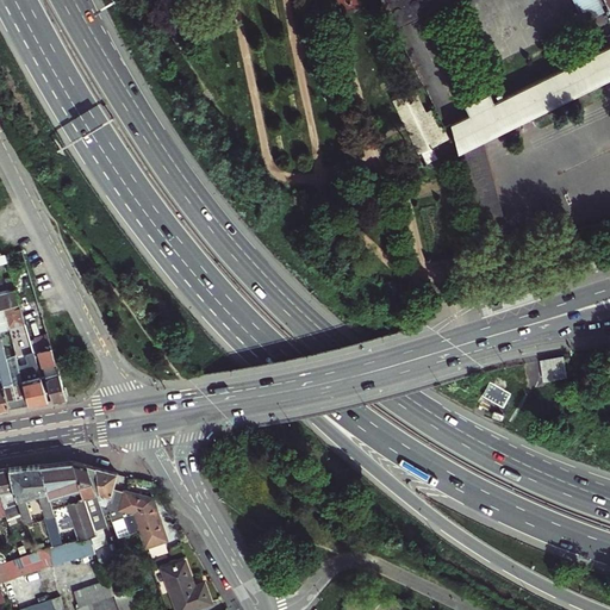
[(408,0),(398,0),(386,6),(393,20),(414,12),(408,0)]
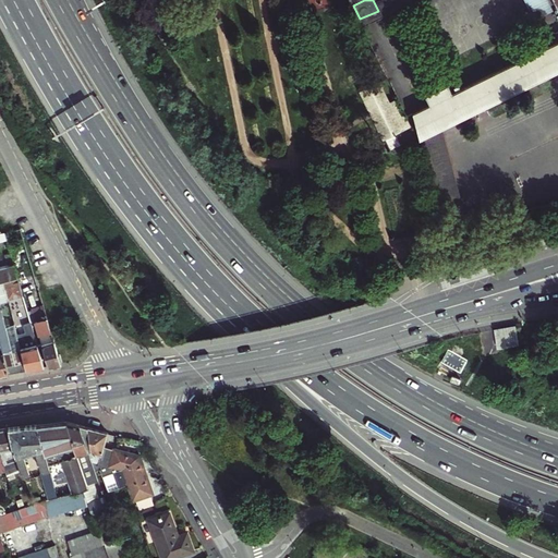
[(402,0),(396,3),(393,0),(373,0),(378,11),(360,19),(363,25),(414,0),(402,0)]
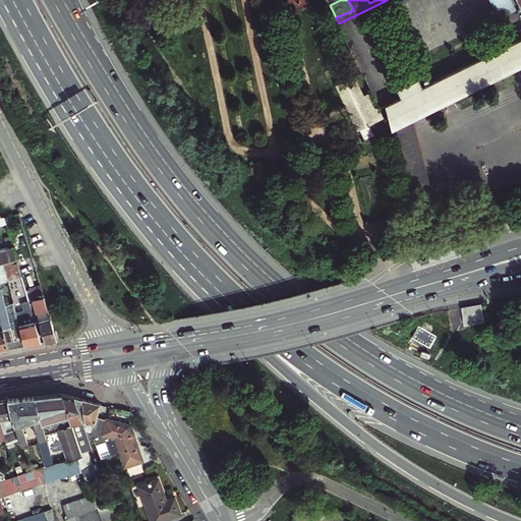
[(510,0),(482,0),(494,21),(515,11),(510,0)]
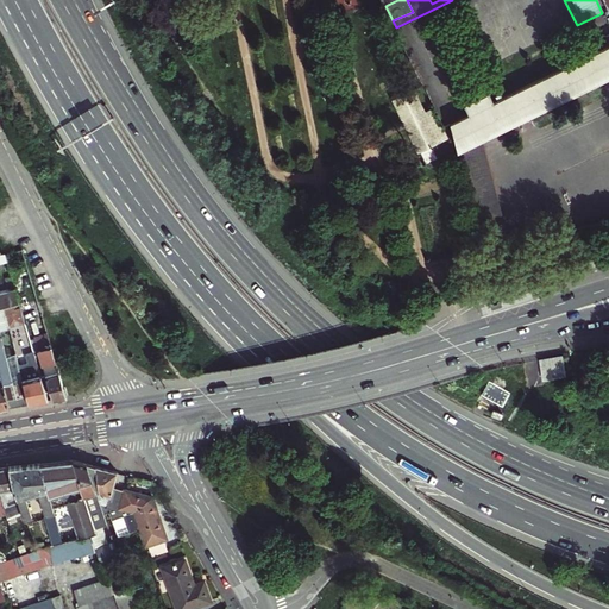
[(608,33),(606,36),(608,43),(491,101),(487,92),(462,104),(466,113),(449,121),(457,154),(477,220),(503,213),(479,138),(608,75),(608,33)]
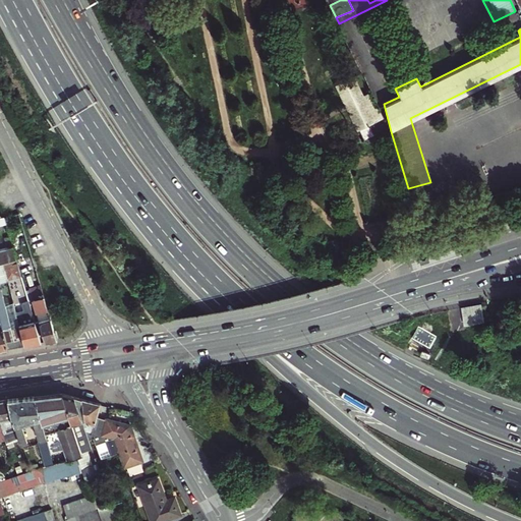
[(338,83),(363,139),(373,135),(368,125),(383,119),(371,93),(362,97),(354,76),(338,83)]
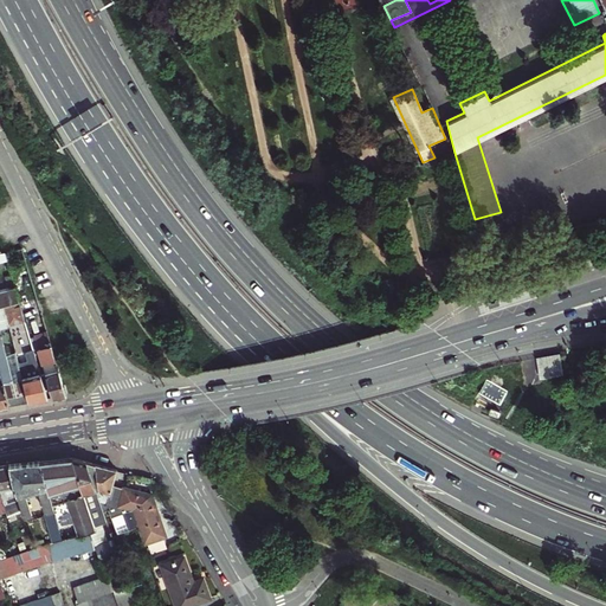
[(6,262),(8,270),(25,264),(20,246),(4,252),(6,262)]
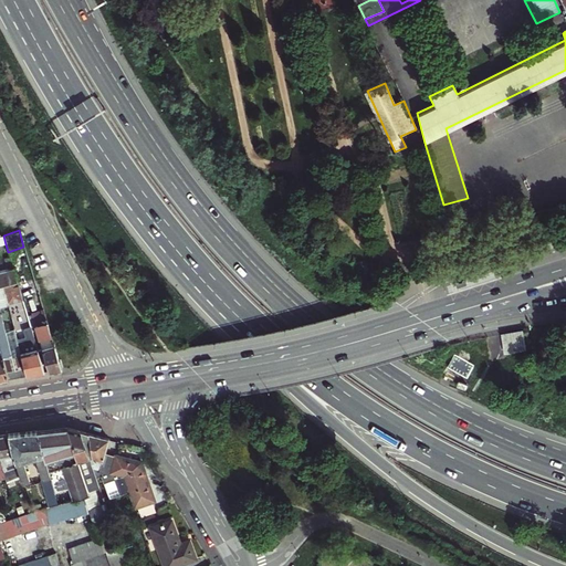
[(4,270),(2,271),(6,284),(17,282),(11,263),(8,253),(2,255),(4,264),(6,269),(4,270)]
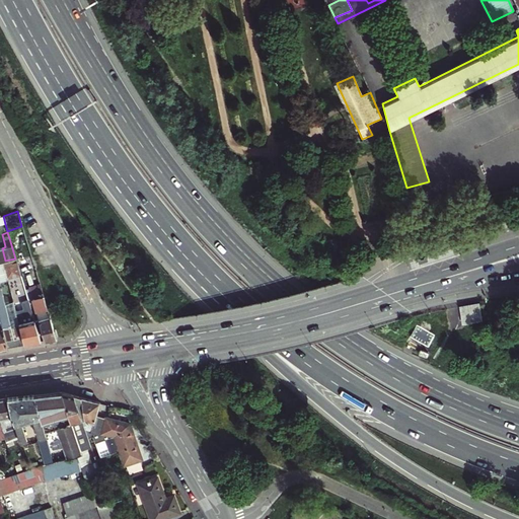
[(5,261),(0,262),(0,319),(7,347),(15,346),(24,345),(18,322),(9,324),(5,309),(0,291),(0,281),(20,275),(15,258),(5,261)]
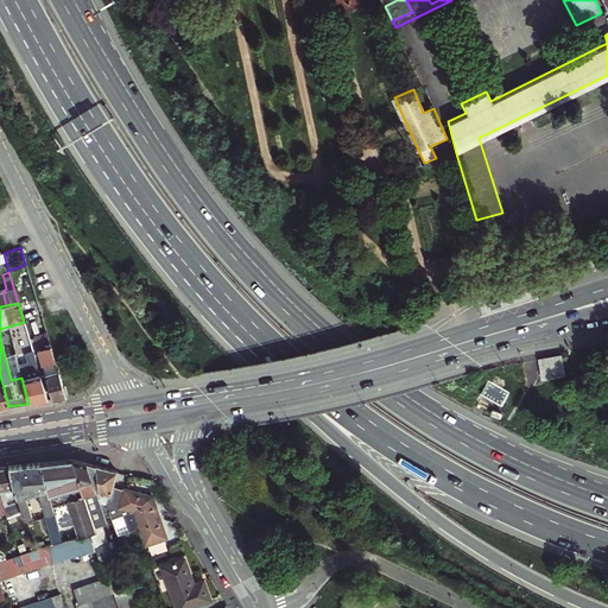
[(32,352),(46,400),(56,398),(65,397),(64,390),(59,375),(46,331),(27,335),(32,352)]
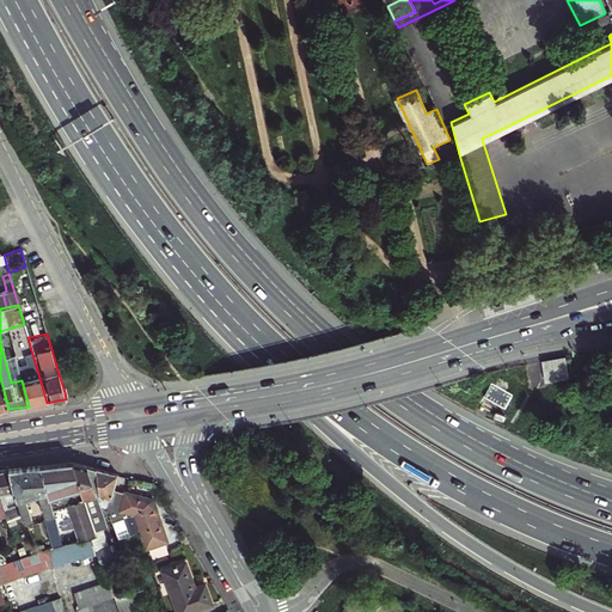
[(31,379),(22,380),(29,407),(37,404),(47,403),(32,354),(24,356),(30,375),(31,379)]
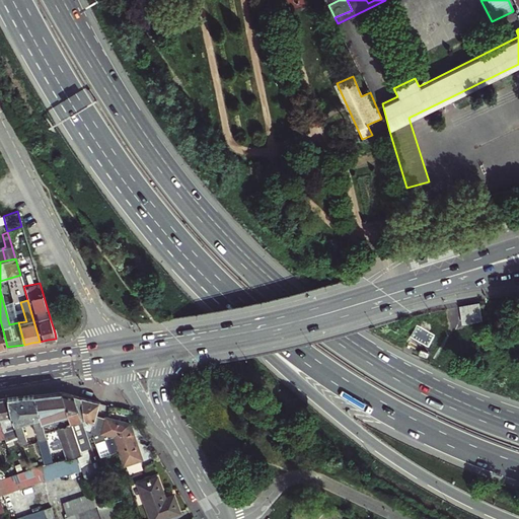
[(480,302),(461,305),(463,323),(484,320),(480,302)]
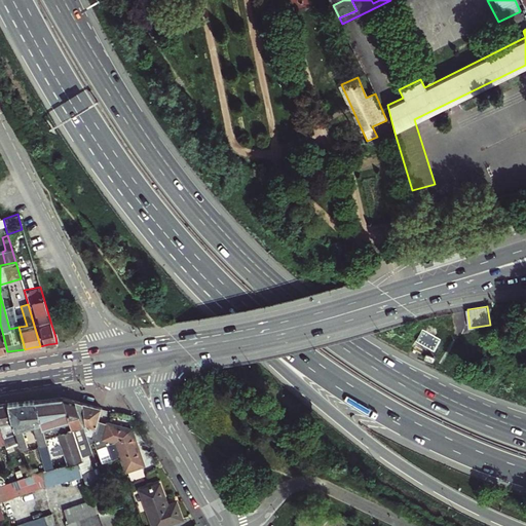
[(19,327),(14,311),(5,313),(9,329),(19,327)]
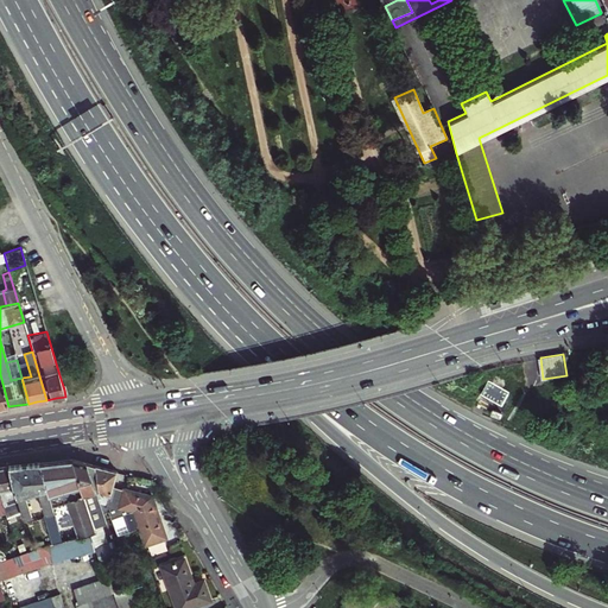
[(508,392),(487,381),(481,396),(502,405),(508,392)]
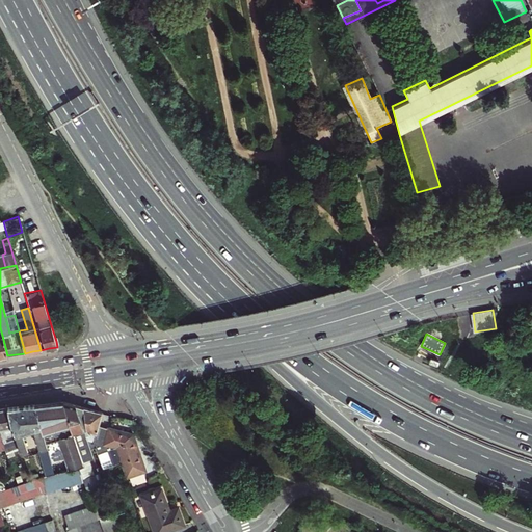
[(62,439),(59,439),(69,469),(79,466),(83,464),(62,401),(56,402),(48,402),(59,435),(61,434),(62,439)]
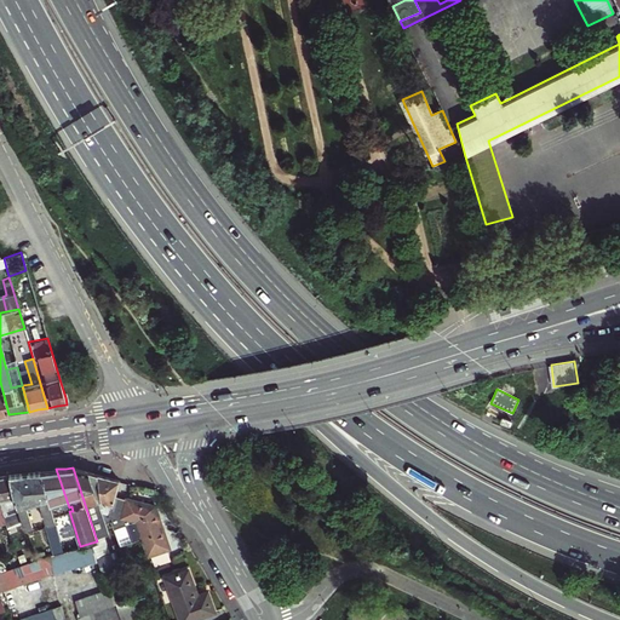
[(82,470),(73,468),(97,541),(98,543),(105,540),(103,529),(108,528),(105,521),(101,510),(101,506),(103,505),(101,495),(98,474),(82,470)]
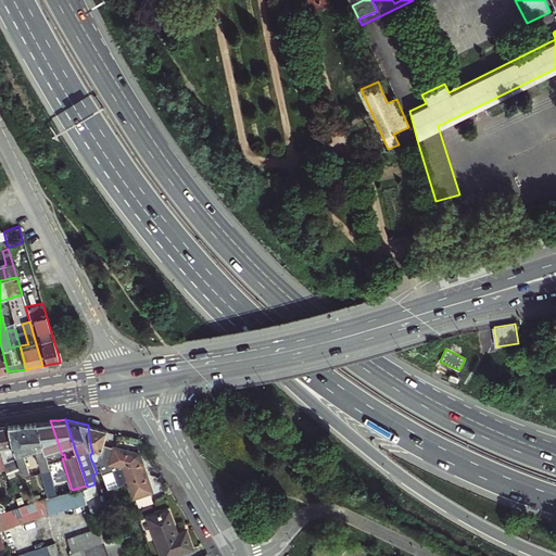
[(45,421),(36,422),(49,464),(58,462),(58,459),(62,458),(65,458),(64,454),(62,455),(50,420),(45,421)]
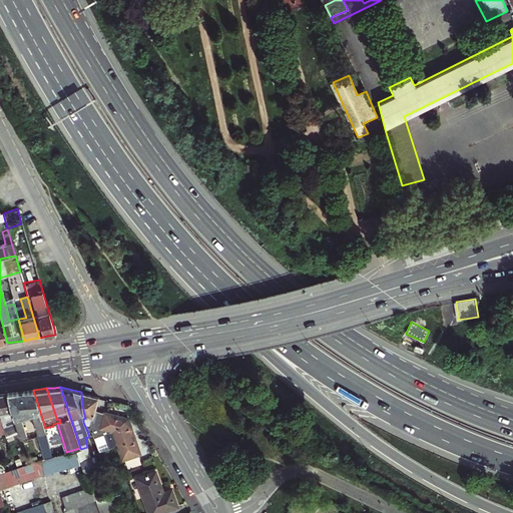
[(45,428),(33,390),(21,391),(8,393),(12,411),(24,440),(28,439),(29,436),(21,418),(33,415),(39,434),(40,434),(47,458),(53,456),(51,449),(48,440),(45,428)]
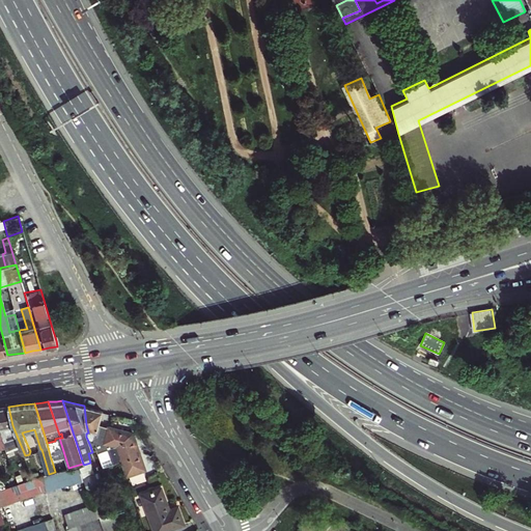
[(101,424),(103,411),(89,408),(84,406),(86,424),(88,432),(86,434),(86,437),(90,446),(95,446),(96,451),(103,450),(102,448),(103,444),(99,443),(100,441),(101,424)]
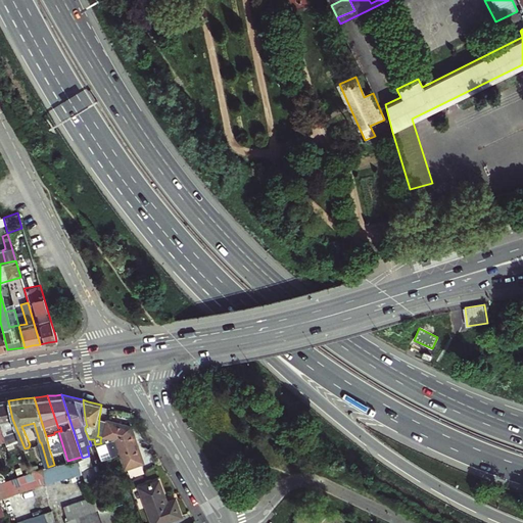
[(0,401),(0,421),(12,419),(8,400),(2,401),(0,401)]
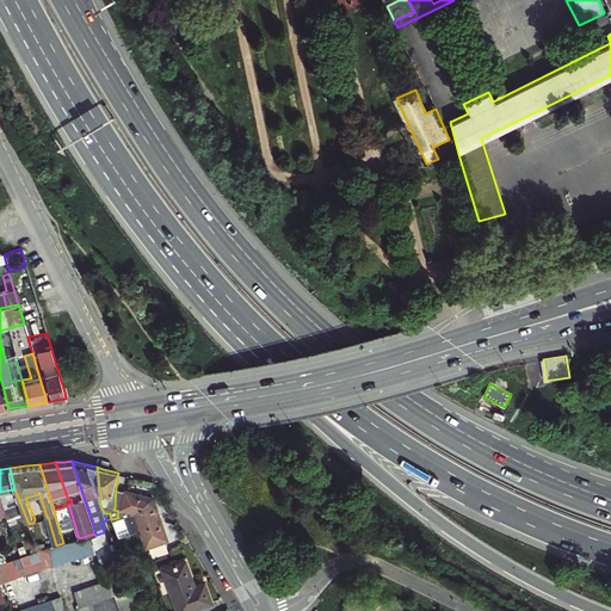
[(123,489),(116,488),(115,507),(113,510),(118,511),(117,516),(118,518),(127,516),(131,534),(141,530),(146,545),(170,539),(160,511),(155,497),(123,489)]
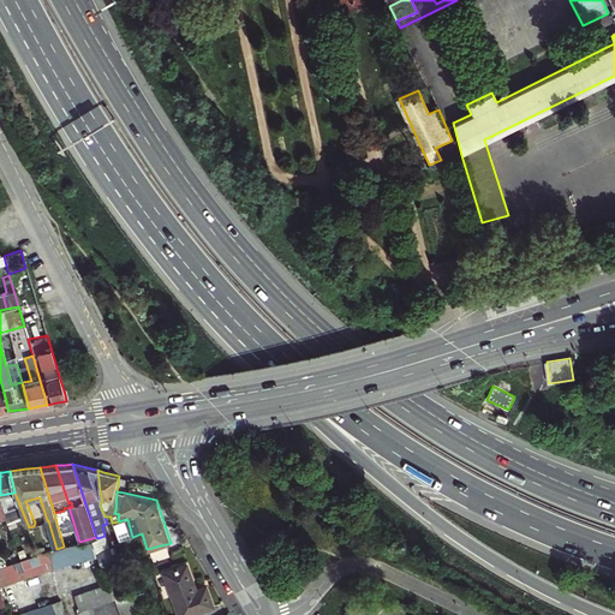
[(66,525),(58,527),(61,538),(69,536),(66,525)]
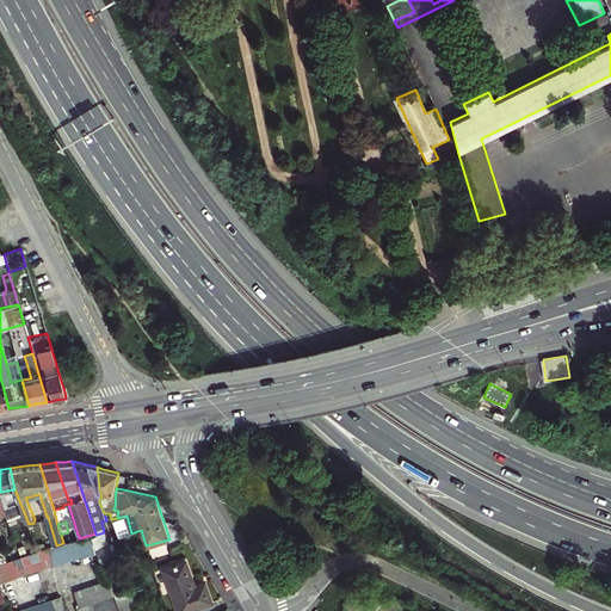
[(56,545),(0,562),(0,580),(0,582),(53,563),(96,550),(91,535),(79,538),(63,543),(56,545)]
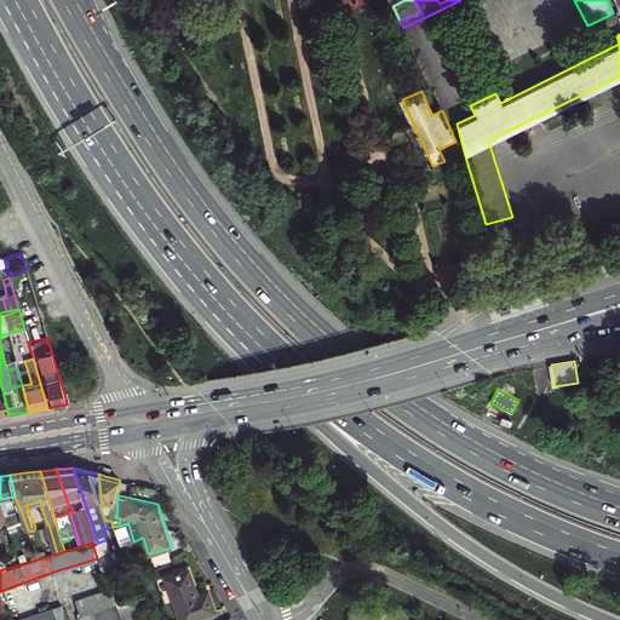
[(115,550),(97,556),(98,561),(102,570),(121,564),(115,550)]
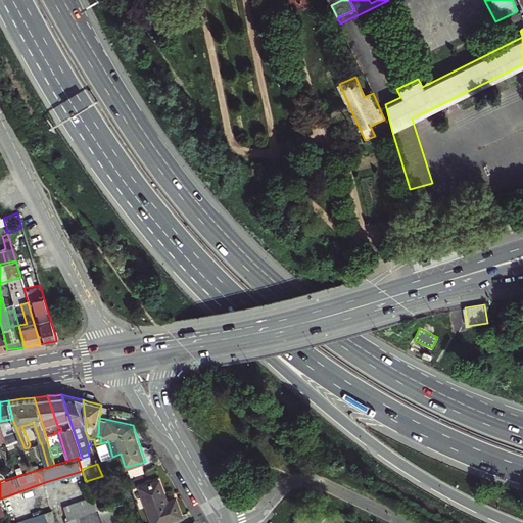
[(159,479),(140,485),(150,522),(156,522),(180,516),(175,500),(167,502),(163,491),(159,479)]
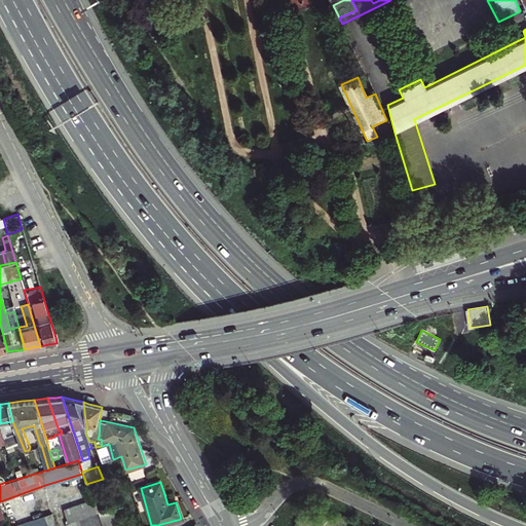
[(97,512),(92,498),(65,509),(69,522),(97,512)]
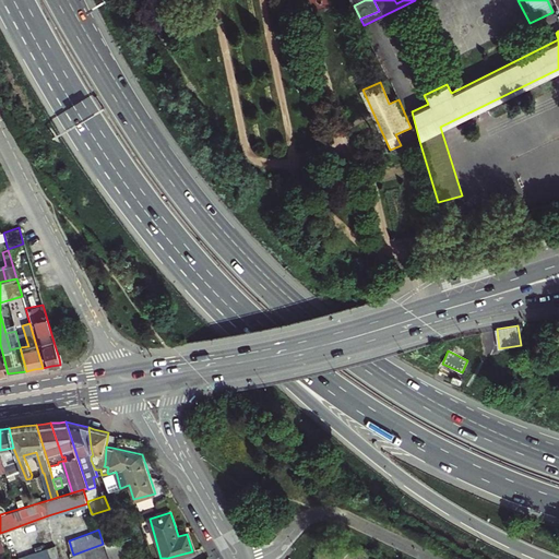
[(127,558),(120,538),(106,544),(110,558),(127,558)]
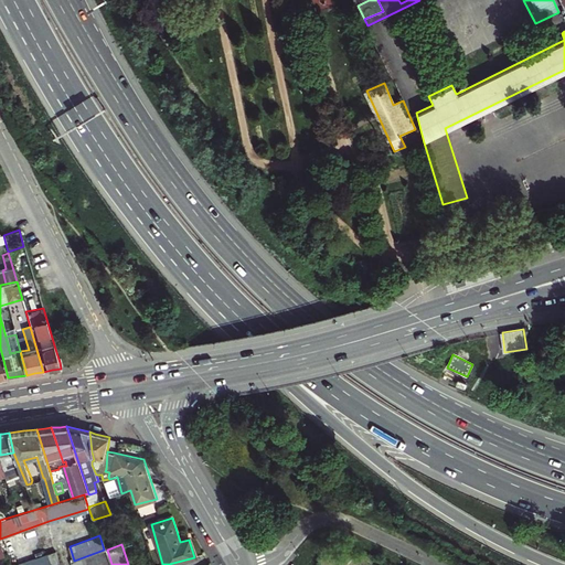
[(56,551),(14,564),(61,564),(62,564),(56,551)]
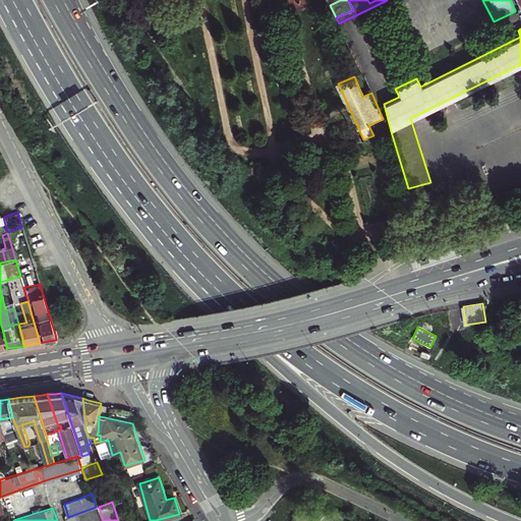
[(5,509),(0,511),(0,520),(3,520),(9,519),(5,509)]
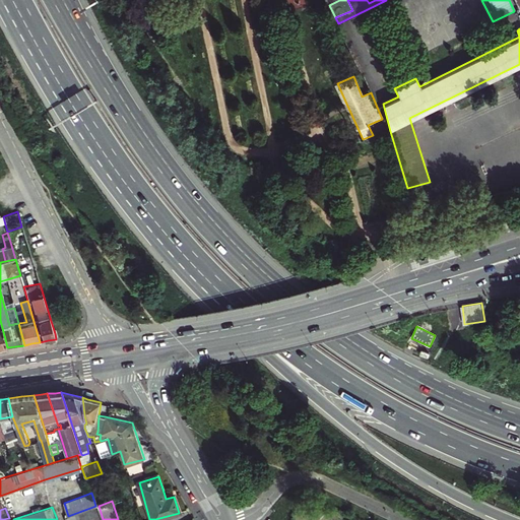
All buildings are outlined.
